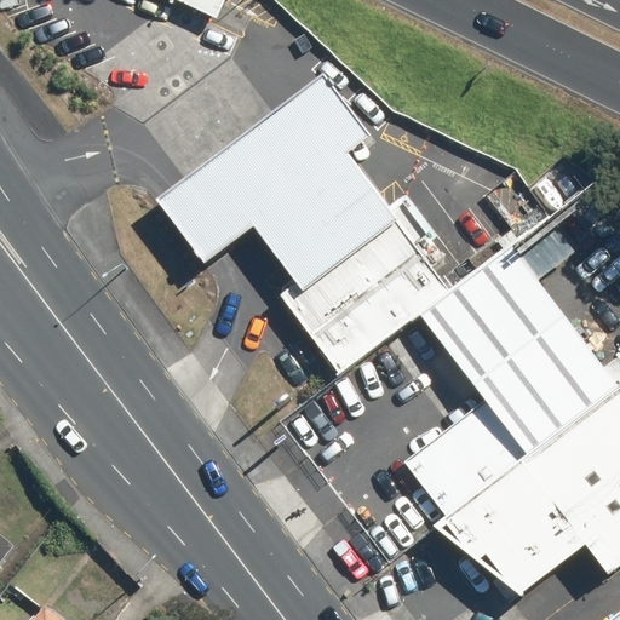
[(227,0),(176,0),(217,21),(227,0)]
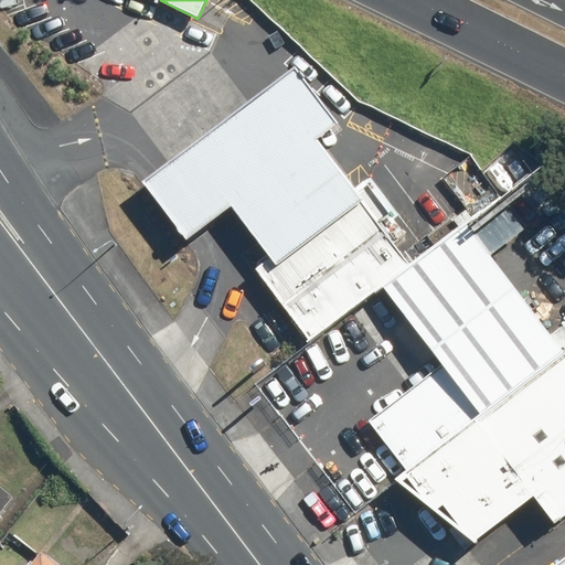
[(349,129),(299,63),(140,181),(189,245),(237,209),(272,254),(358,190),(324,147),(349,129)]
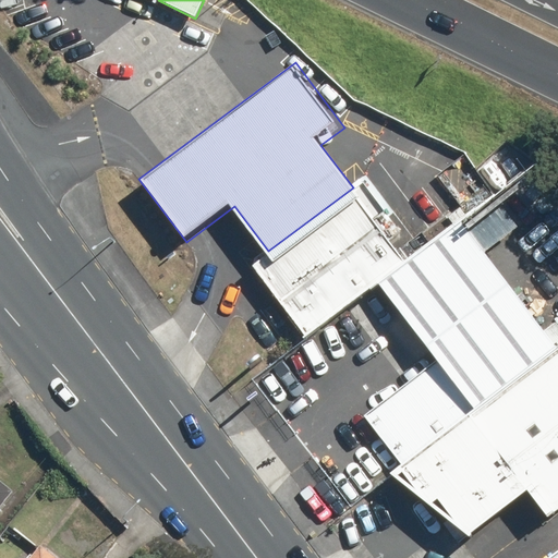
[(408,261),(353,187),(268,251),(252,263),(306,335),(377,282),(408,261)]
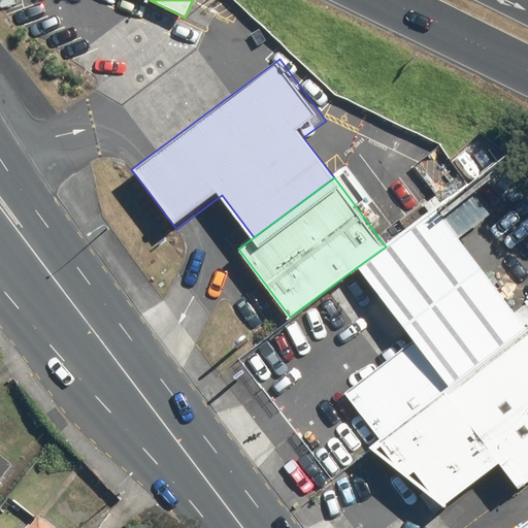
[(348,397),(377,438),(527,328),(438,207),(386,246),(357,267),(416,347),(348,397)]
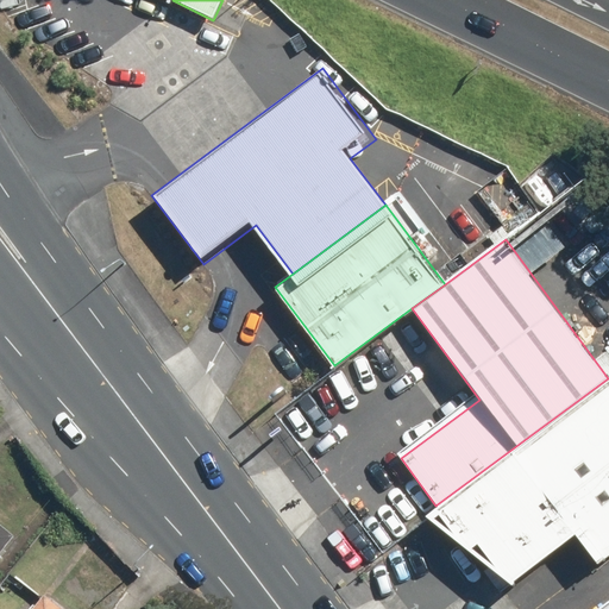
[(608,559),(608,384),(431,519),(512,585),(581,533),(604,564),(608,559)]
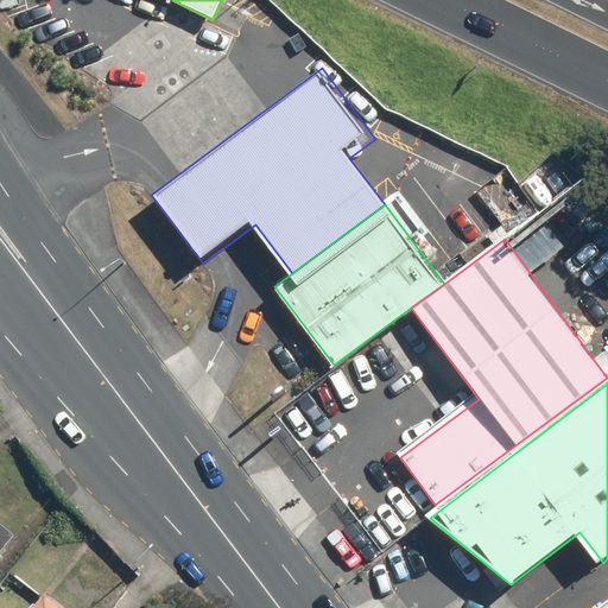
[(0,550),(14,532),(0,520),(0,550)]
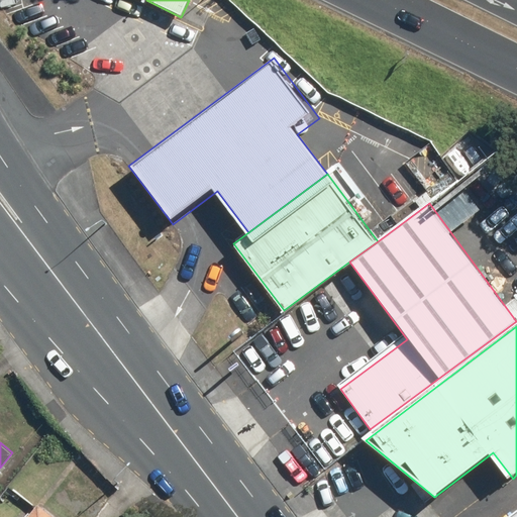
[(56,516),(39,504),(27,516),(56,516)]
